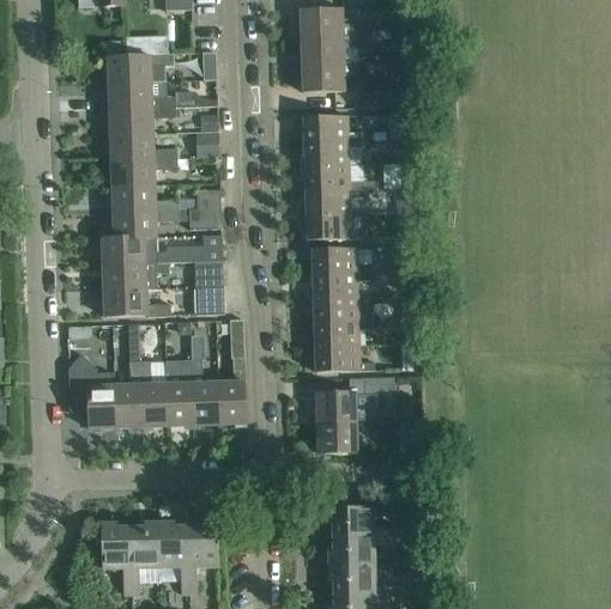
[(163,0),(164,10),(167,10),(191,8),(189,0),(163,0)]
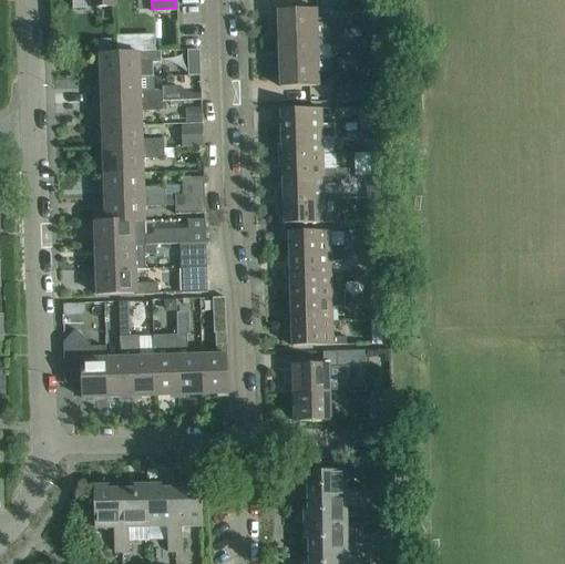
[(277,33),(329,32),(328,22),(316,22),(315,7),(276,8),(277,33)]
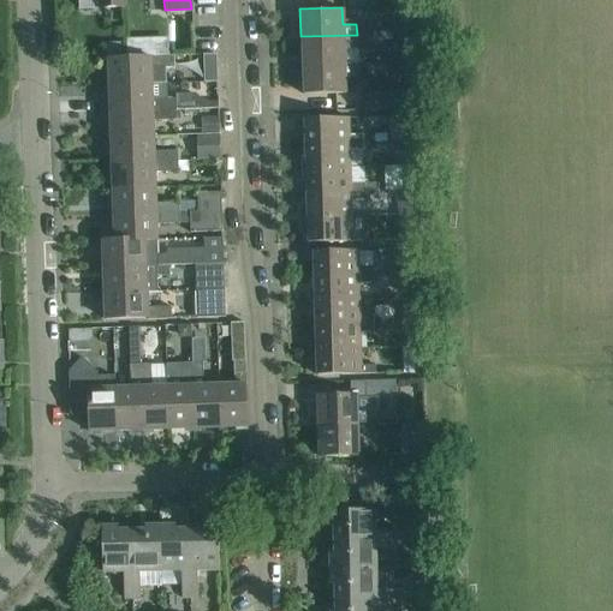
[(400,35),(412,34),(412,18),(400,18),(400,35)]
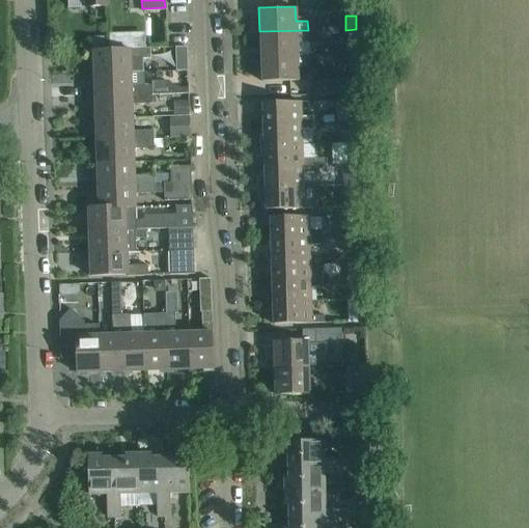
[(356,29),(345,30),(345,46),(356,46),(356,29)]
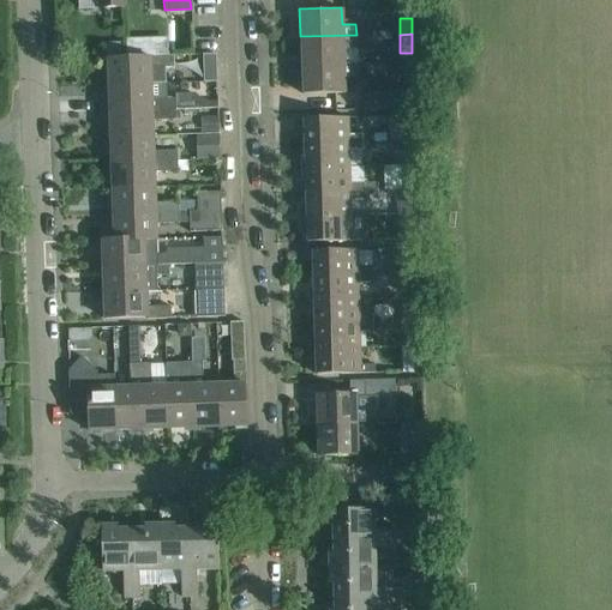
[(357,35),(300,36),(301,65),(343,64),(342,48),(357,47),(357,35)]
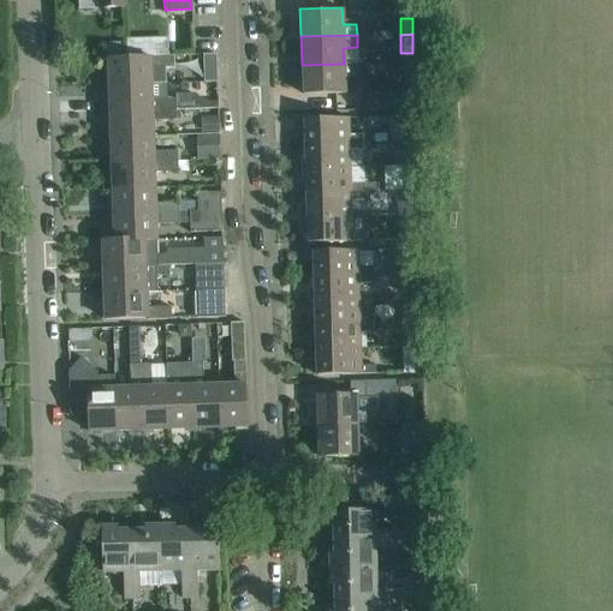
[(119,39),(105,40),(106,53),(120,52),(119,39)]
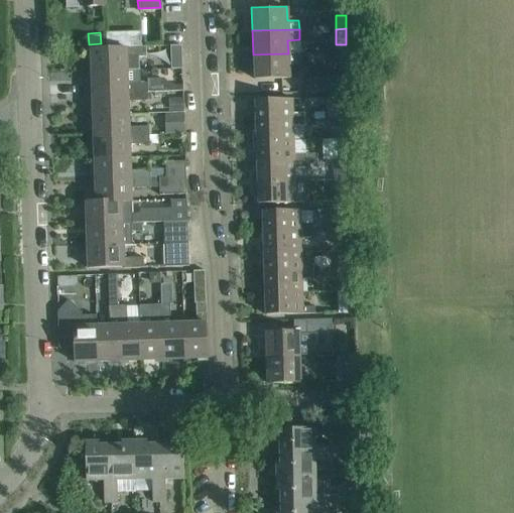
[(179,43),(170,43),(170,67),(180,67),(179,43)]
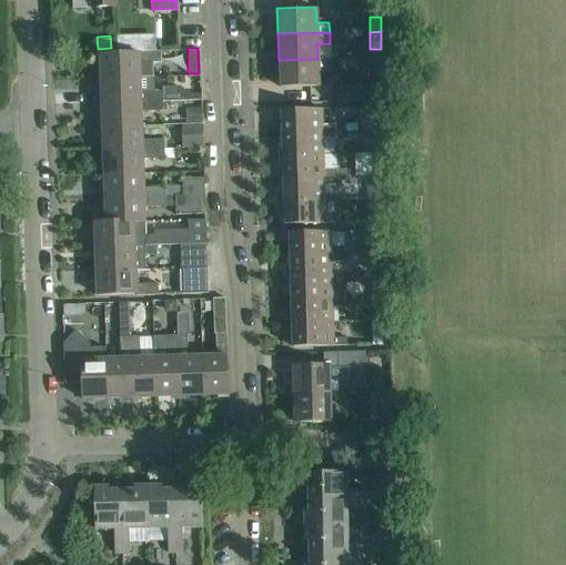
[(99,76),(140,74),(153,74),(152,60),(160,60),(160,50),(99,52),(99,76)]
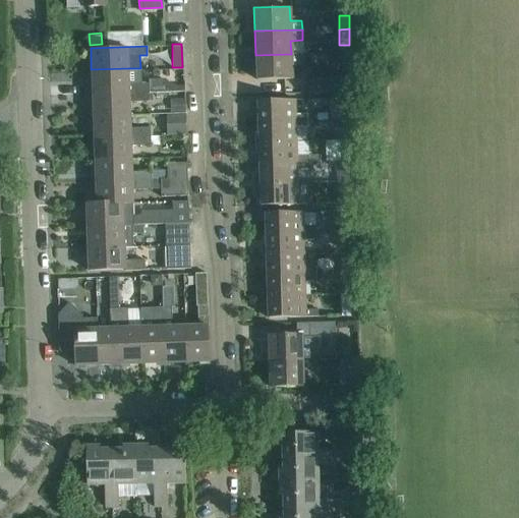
[(302,54),(291,54),(255,55),(255,77),(291,76),(291,64),(302,63),(302,54)]
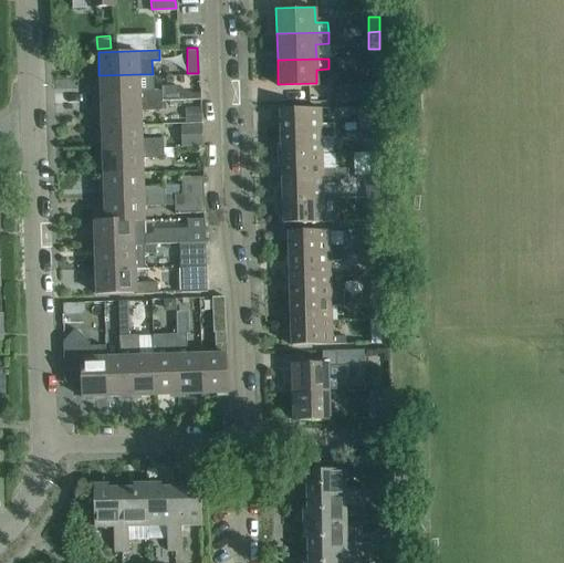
[(139,89),(139,74),(98,75),(100,100),(160,97),(160,89),(139,89)]
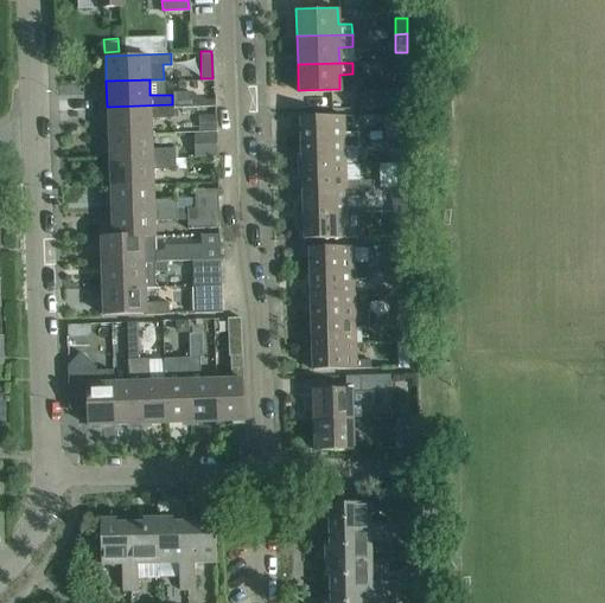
[(172,95),(172,104),(205,103),(205,96),(201,96),(191,89),(172,90),(172,95)]
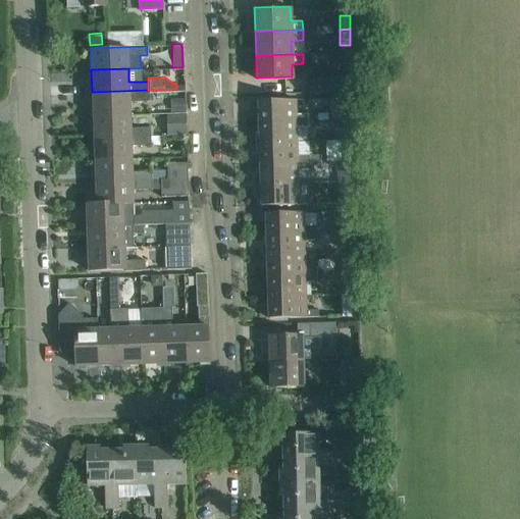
[(347,78),(333,78),(333,88),(347,88),(347,78)]
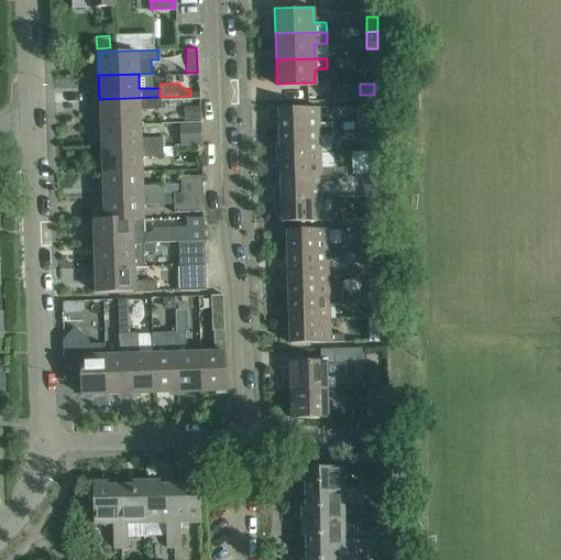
[(355,98),(354,85),(328,85),(328,99),(355,98)]
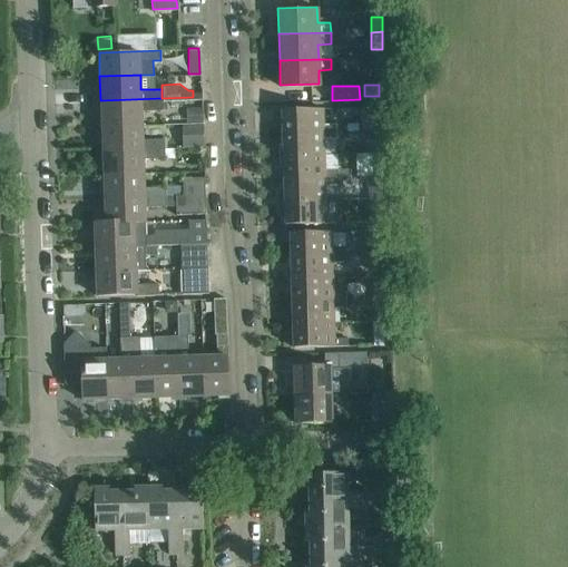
[(162,108),(162,98),(100,100),(101,125),(142,124),(142,109),(162,108)]
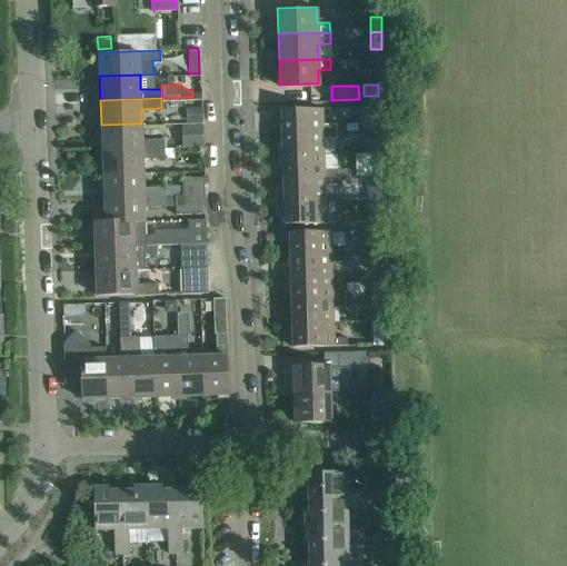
[(358,125),(376,125),(375,105),(358,105),(358,125)]
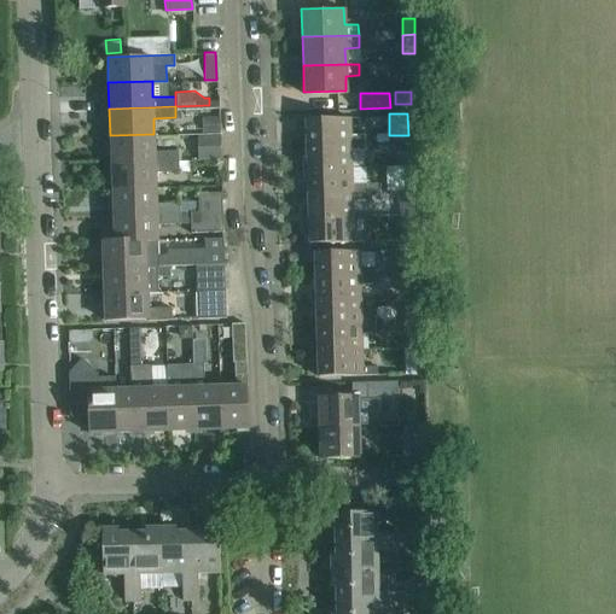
[(218,115),(203,116),(203,130),(218,129),(218,115)]
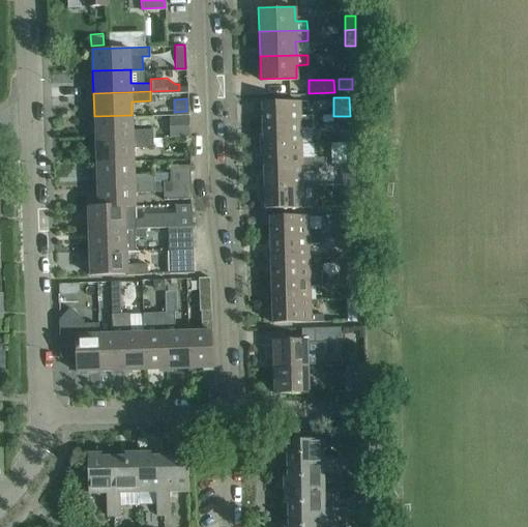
[(261,122),(312,121),(311,114),(299,115),(298,98),(257,100),(257,108),(261,108),(261,122)]
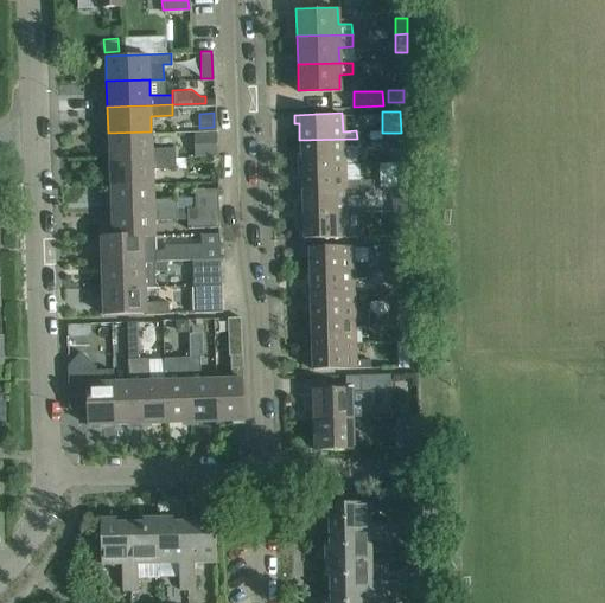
[(215,129),(196,129),(197,154),(216,154),(215,129)]
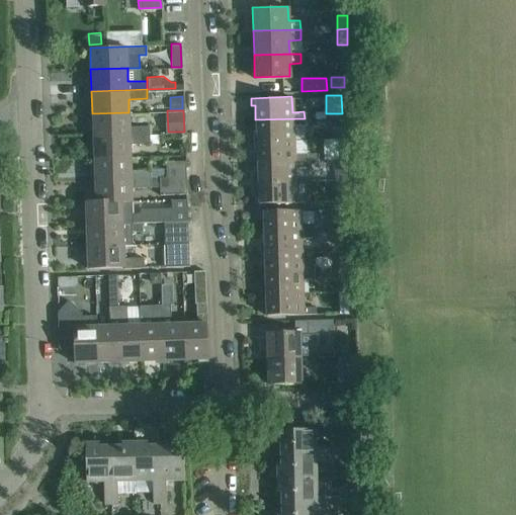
[(130,124),(129,112),(92,113),(93,135),(148,133),(148,124),(130,124)]
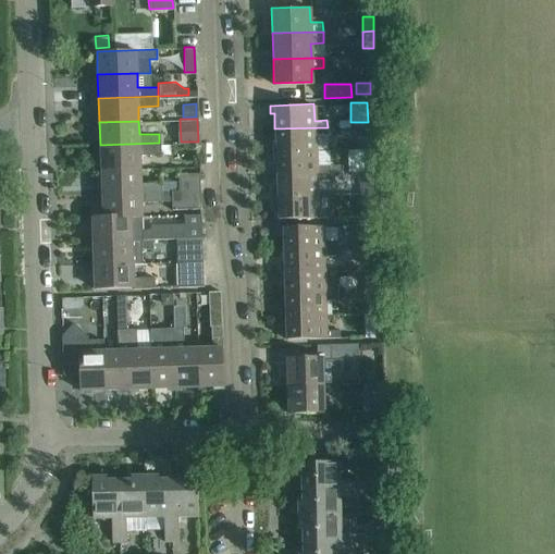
[(359,149),(372,148),(371,125),(359,125),(359,149)]
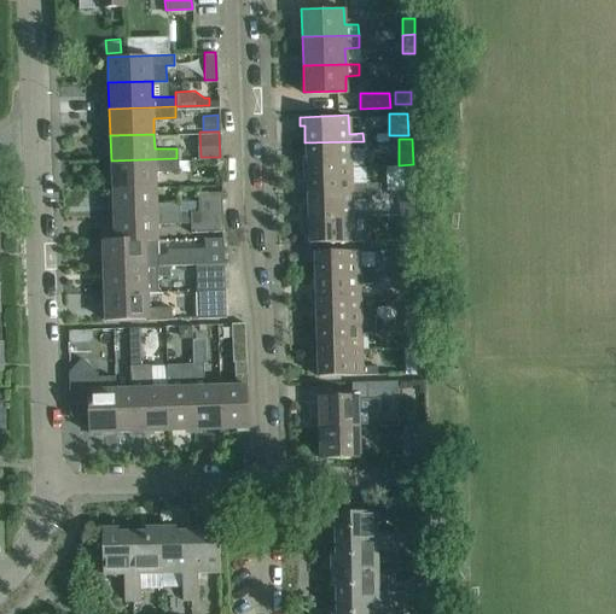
[(364,141),(304,142),(306,159),(301,159),(301,168),(350,167),(350,150),(364,148),(364,141)]
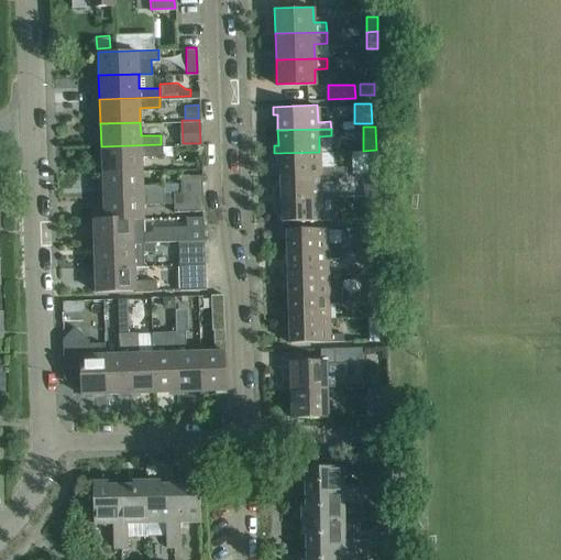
[(162,154),(161,144),(101,146),(101,171),(141,168),(141,155),(162,154)]
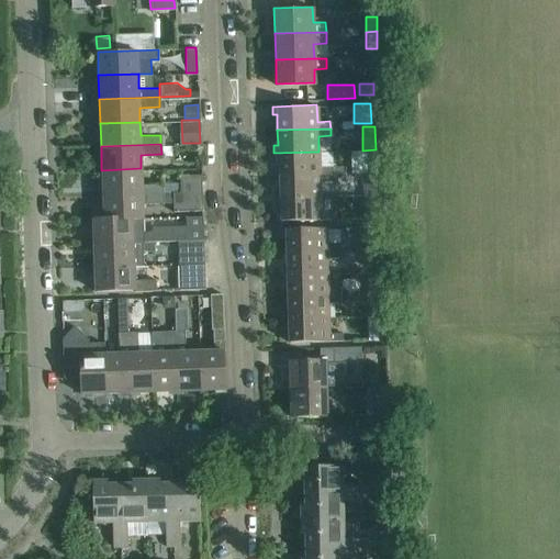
[(376,171),(376,149),(362,151),(364,172),(376,171)]
